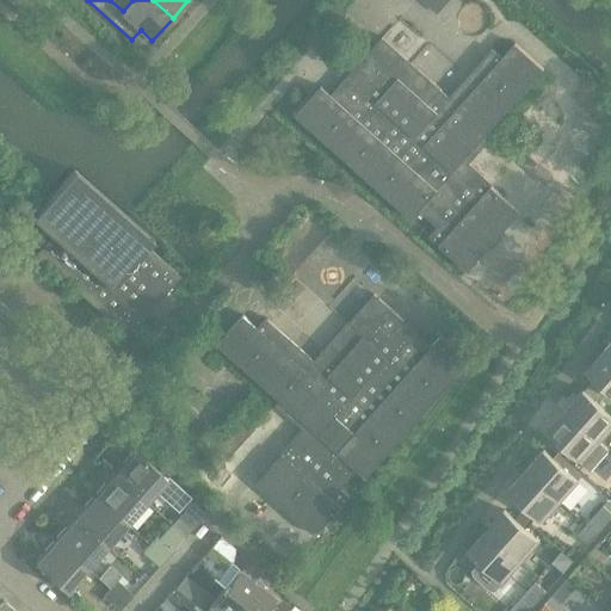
[(340,104),(331,94),(321,86),(295,116),(412,220),(420,210),(438,227),(430,236),(468,271),(520,213),(468,165),(493,136),(488,133),(544,69),(516,43),(503,57),(493,49),(450,97),(412,63),(405,71),(376,44),(356,67),(365,75),(340,104)]
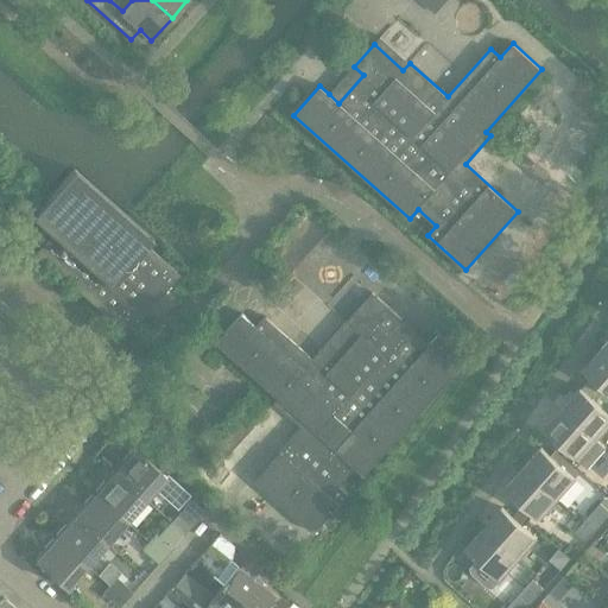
[(521,150),(514,158),(530,172),(537,164),(521,150)]
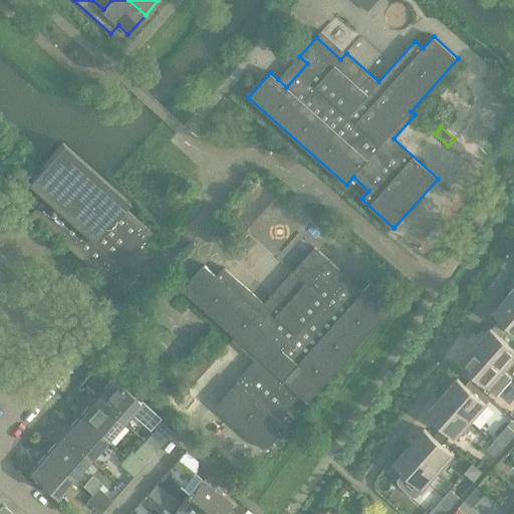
[(63,145),(27,184),(43,199),(30,214),(107,282),(152,233),(124,209),(130,203),(63,145)]
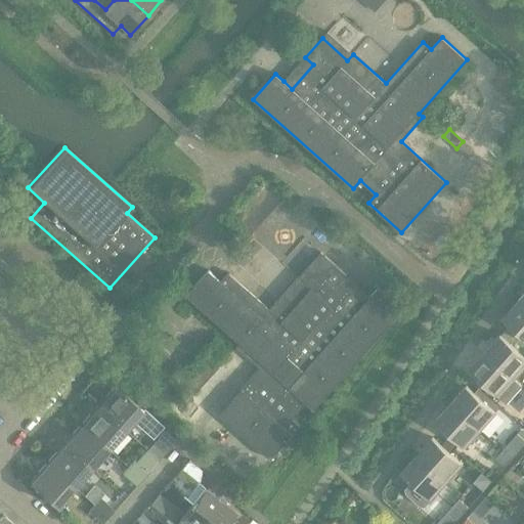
[(245,218),(238,225),(251,236),(257,229),(245,218)]
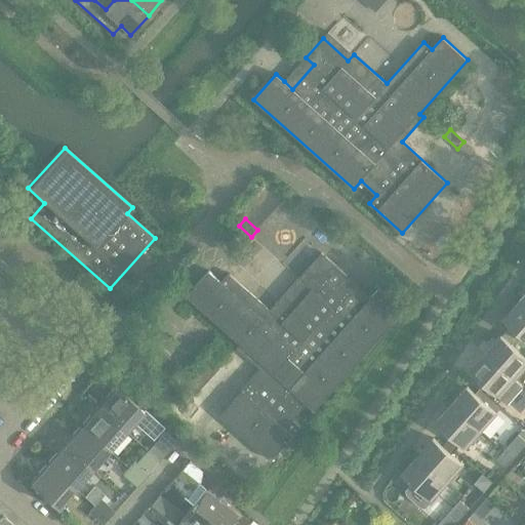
[(307,283),(299,277),(270,311),(229,274),(221,282),(209,271),(187,295),(240,345),(236,349),(261,370),(220,415),(272,460),(301,428),(293,419),(307,404),(315,411),(404,311),(378,288),(364,306),(340,284),(348,276),(328,258),(307,283)]
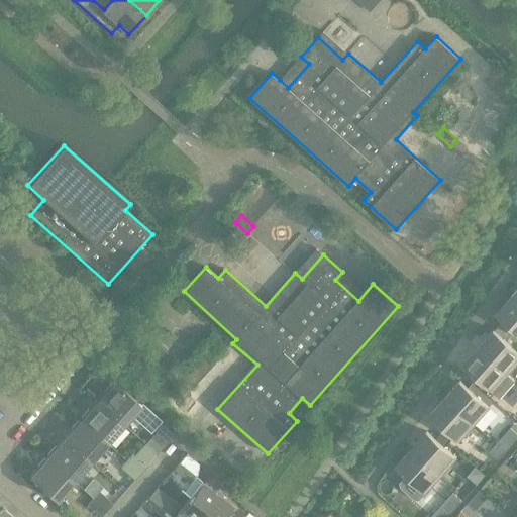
[(516,302),(511,298),(496,315),(516,334),(516,302)]
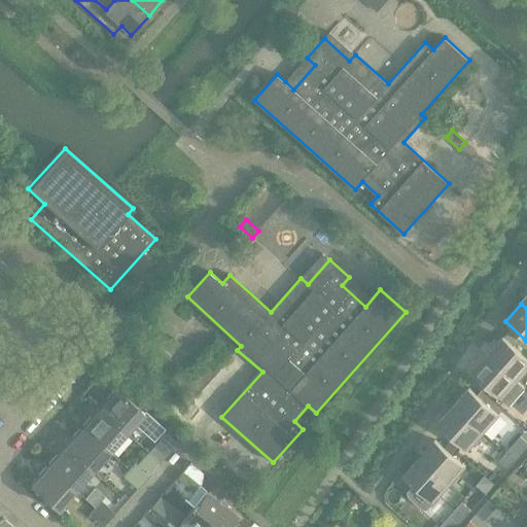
[(526,357),(503,337),(488,355),(518,382),(526,372),(526,357)]
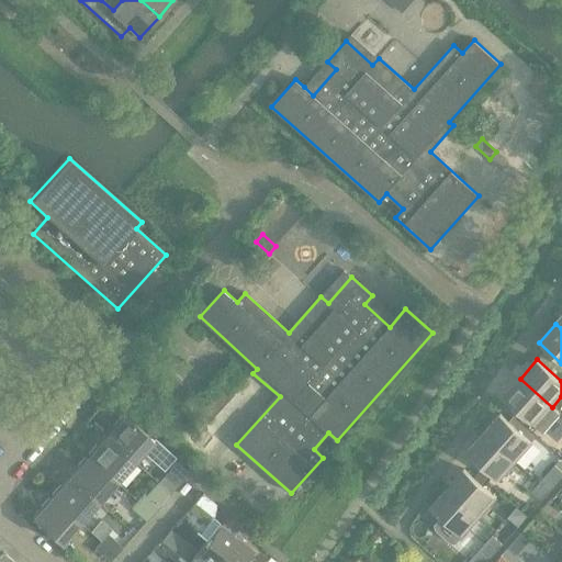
[(560,415),(552,407),(520,379),(503,397),(543,434),(560,415)]
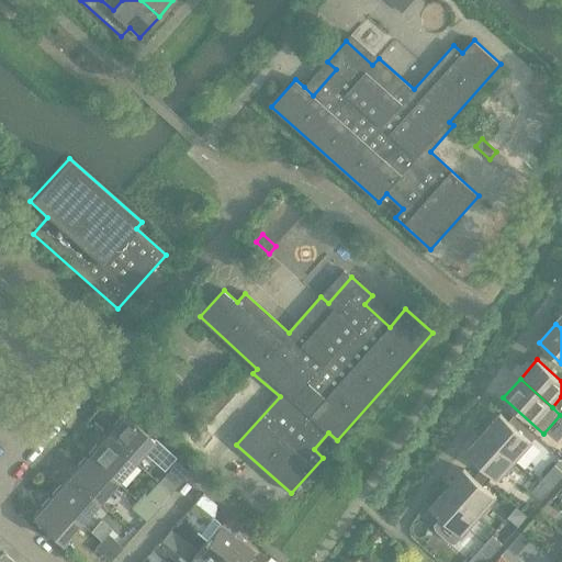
[(227,389),(214,403),(222,409),(235,395),(227,389)]
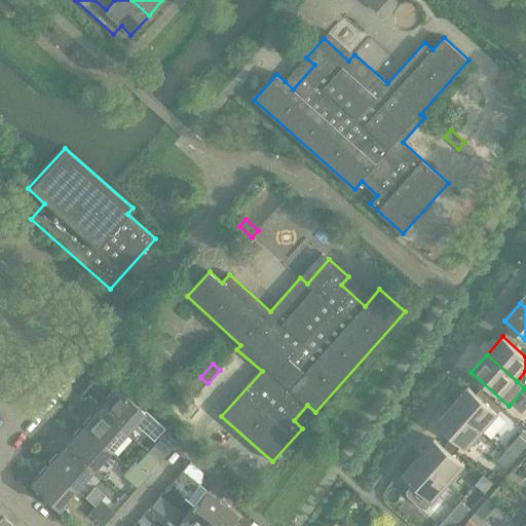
[(468,388),(452,406),(483,433),(499,415),(468,388)]
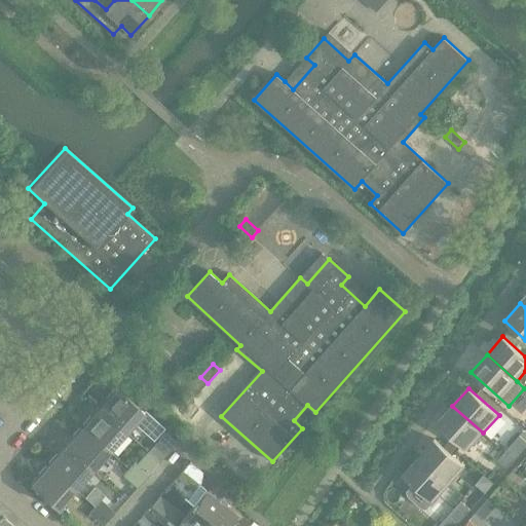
[(117,389),(100,409),(125,433),(143,412),(117,389)]
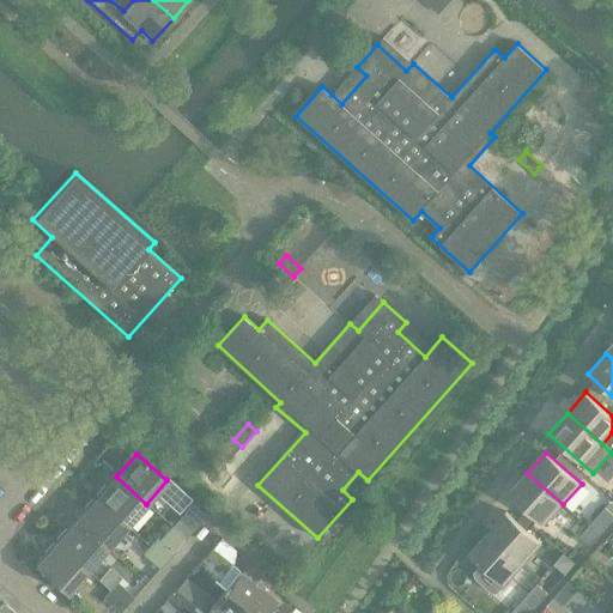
[(563,504),(527,473),(509,493),(544,526),(563,504)]
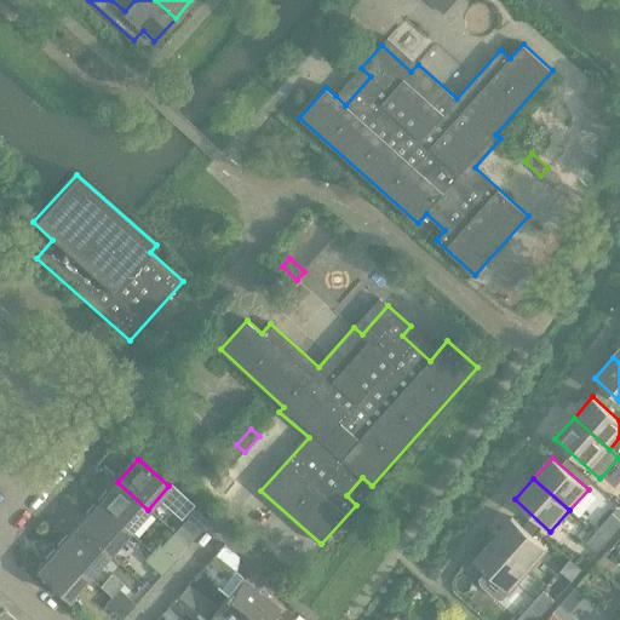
[(118,482),(97,504),(128,532),(148,510),(118,482)]
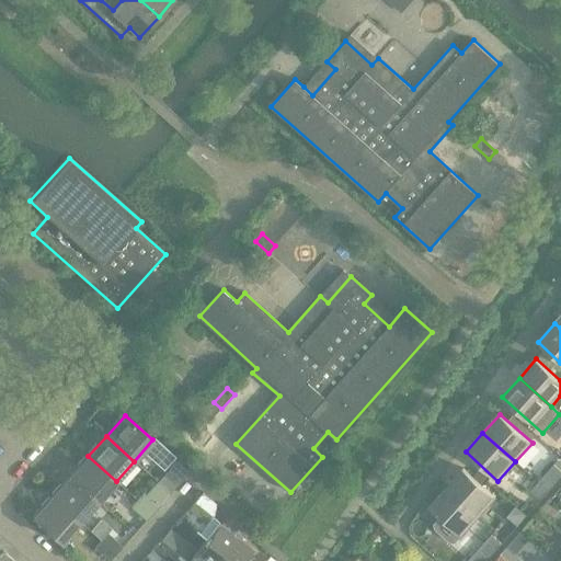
[(88,456),(69,477),(98,502),(116,481),(88,456)]
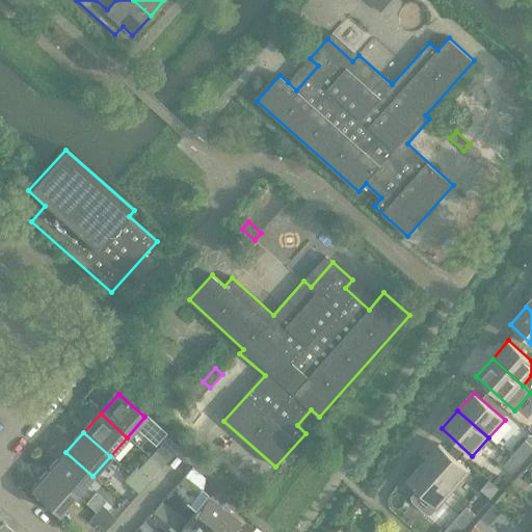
[(165,435),(158,443),(173,455),(179,448),(165,435)]
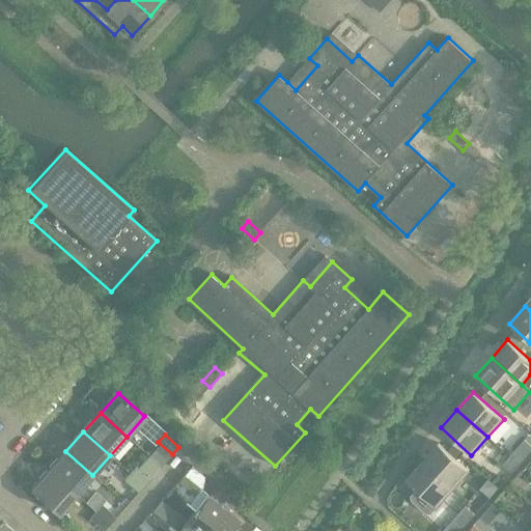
[(530,445),(525,440),(508,458),(518,467),(530,451),(530,445)]
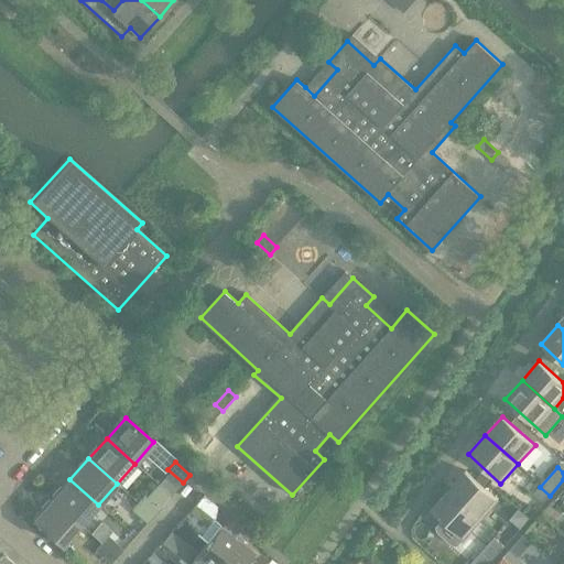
[(466,472),(448,490),(481,519),(499,500),(466,472)]
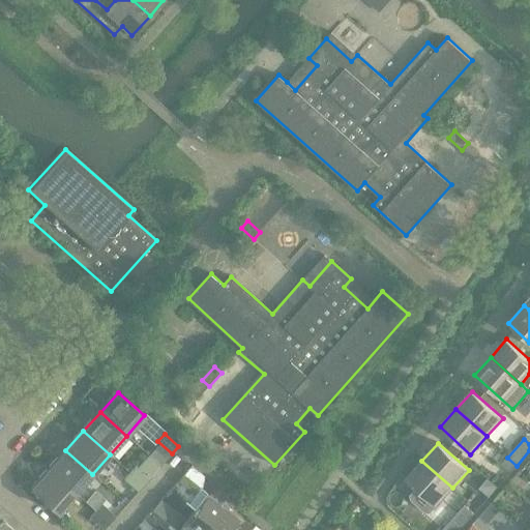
[(65,450),(49,469),(76,493),(92,474),(65,450)]
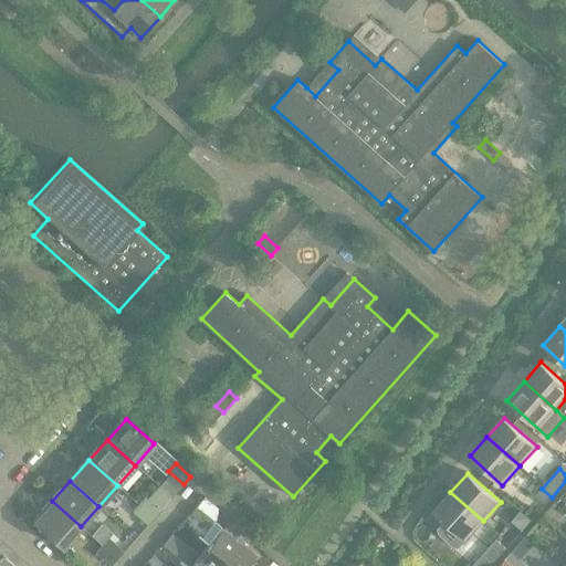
[(552,498),(542,489),(535,496),(545,505),(552,498)]
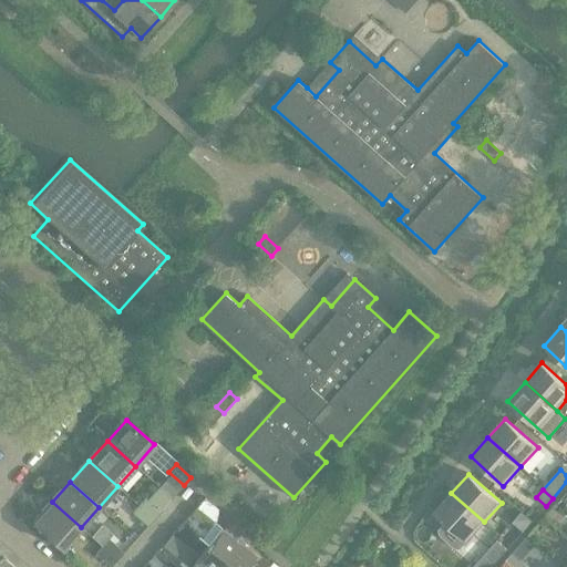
[(484,522),(451,493),(434,513),(445,523),(439,529),(439,531),(440,535),(454,548),(460,548),(463,545),(484,522)]
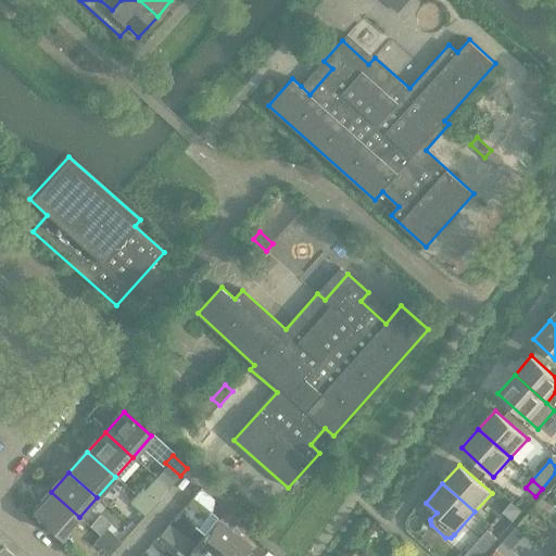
[(142,489),(136,496),(151,509),(158,502),(142,489)]
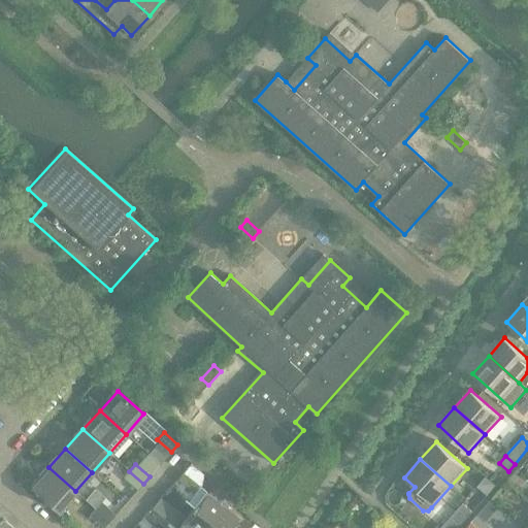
[(75,491),(48,467),(31,487),(58,510),(75,491)]
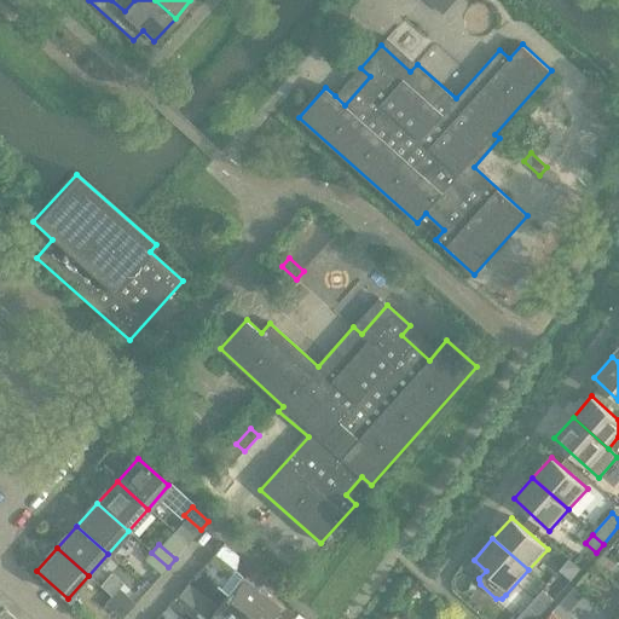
[(168,567),(151,553),(145,560),(161,574),(168,567)]
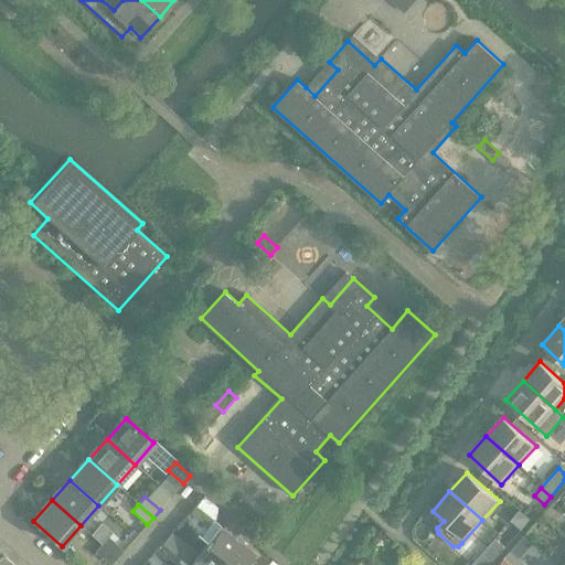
[(214,521),(195,507),(190,513),(208,526),(209,528),(214,521)]
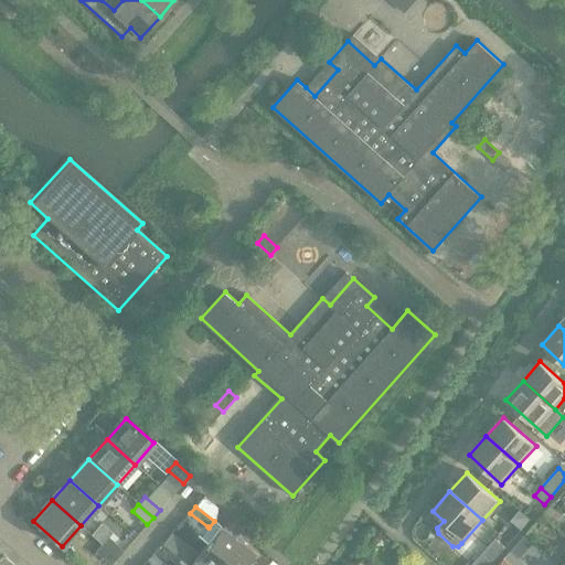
[(198,536),(208,544),(234,564),(248,564),(246,563),(255,553),(214,521),(209,528),(208,526),(200,536),(198,535),(198,536)]
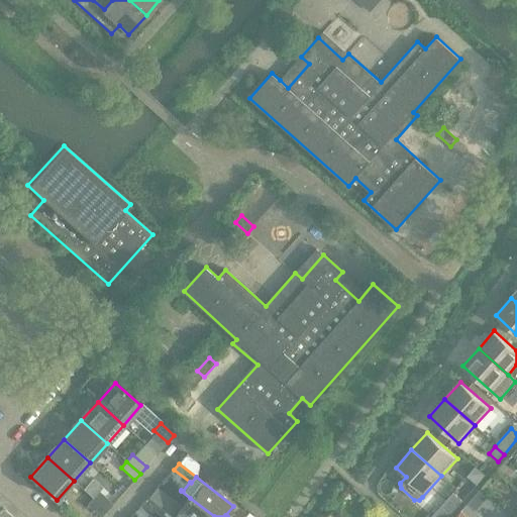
[(149,499),(158,505),(166,495),(157,488),(149,499)]
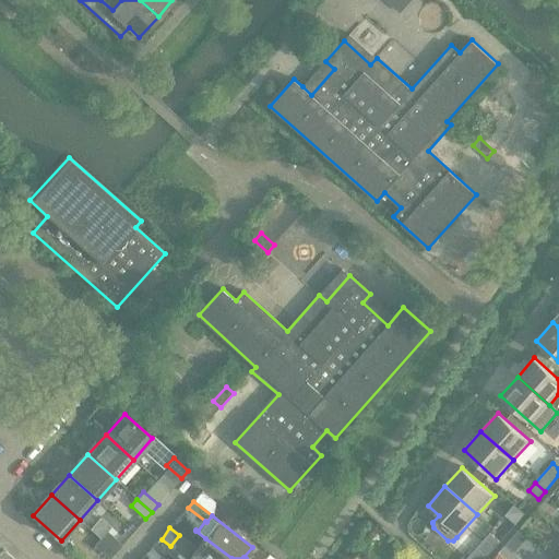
[(522,527),(506,545),(514,552),(530,535),(522,527)]
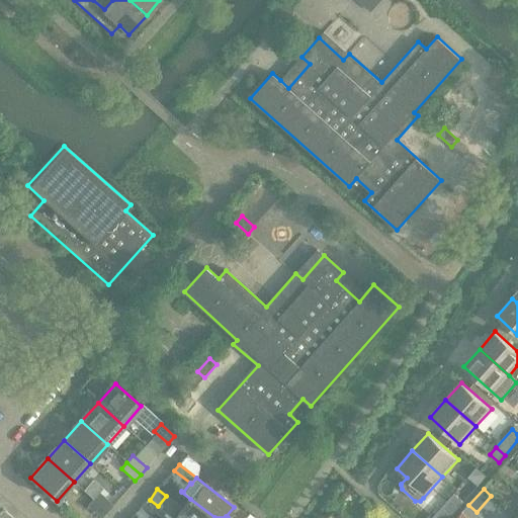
[(99,493),(93,500),(107,512),(113,505),(99,493)]
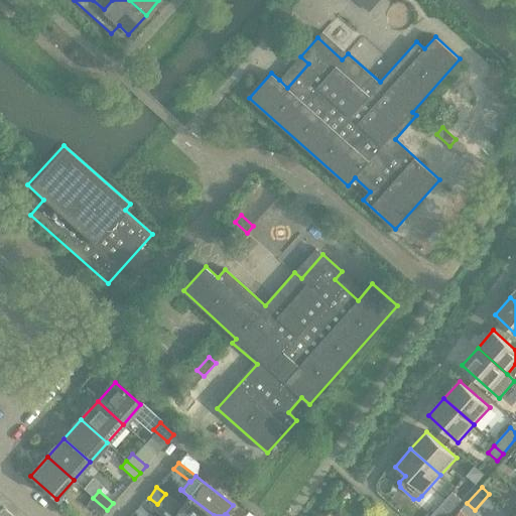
[(453,492),(446,499),(456,507),(462,500),(453,492)]
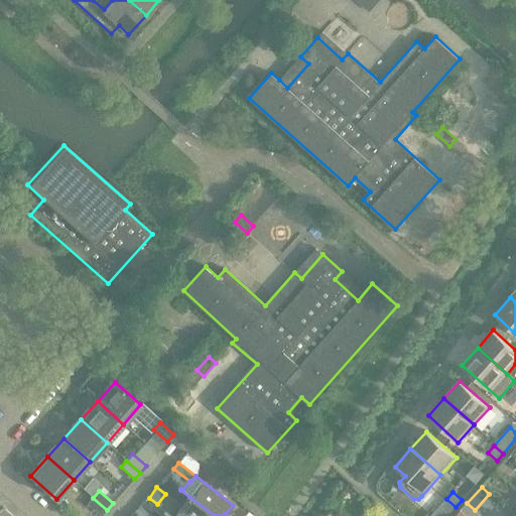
[(181,507),(165,494),(157,504),(172,515),(174,515),(177,512),(181,507)]
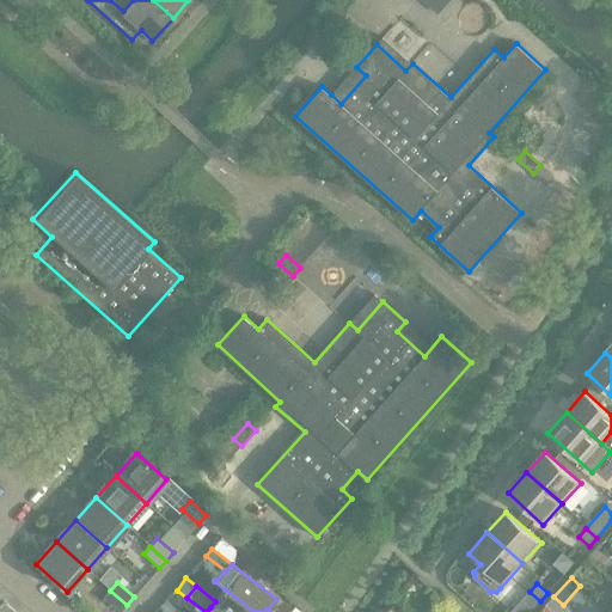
[(254,611),(225,589),(215,601),(210,607),(216,611),(254,611)]
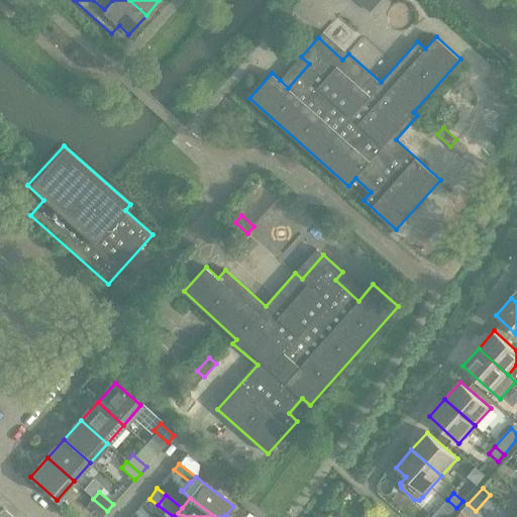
[(101,516),(107,511),(93,499),(88,505),(100,516),(101,516)]
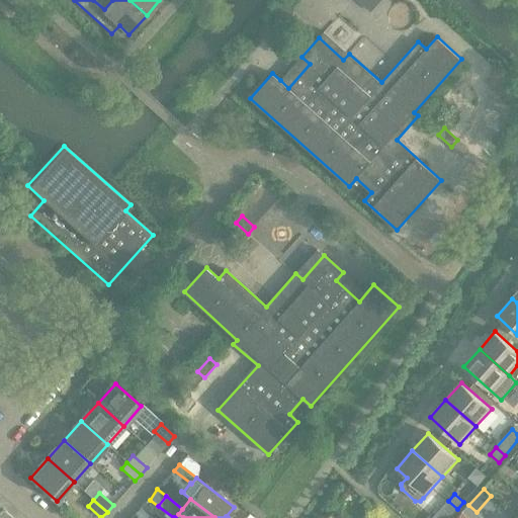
[(449,517),(457,509),(448,501),(432,517),(449,517)]
